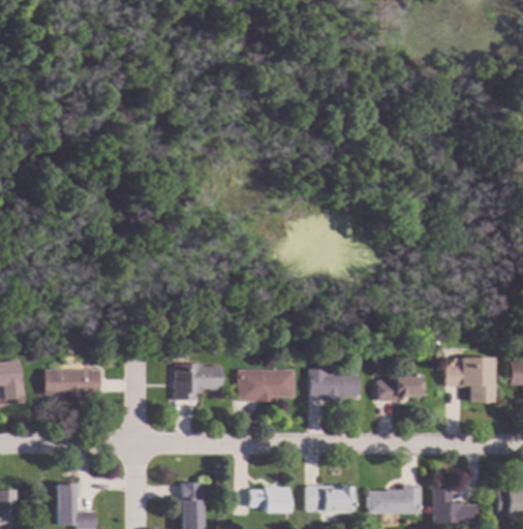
[(246,351),(235,351),(235,342),(246,342),(246,351)]
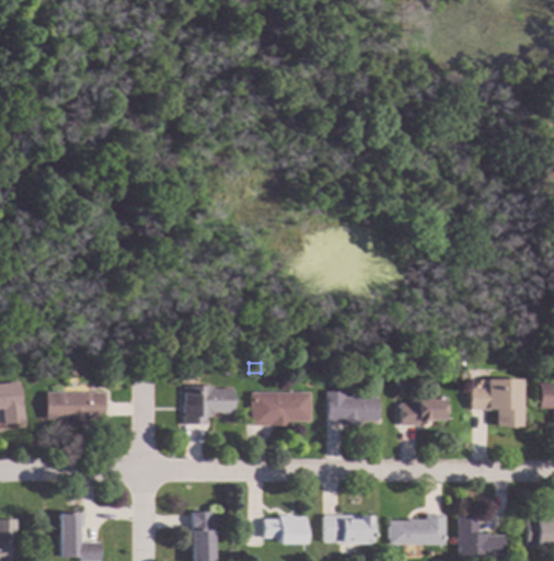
[(235,368),(234,376),(227,375),(228,367),(235,368)]
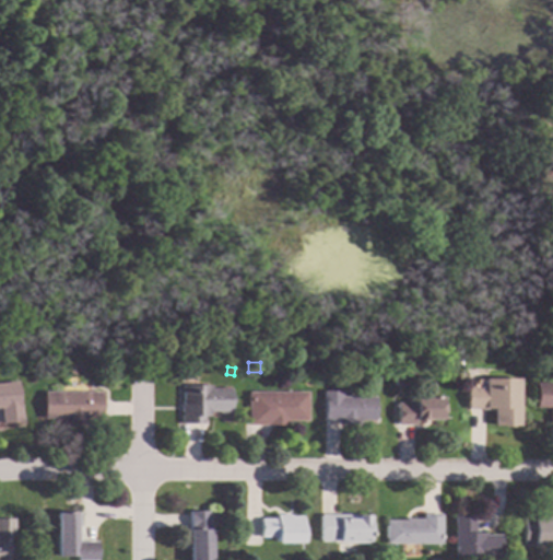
[(408,386),(399,386),(399,374),(408,374),(408,386)]
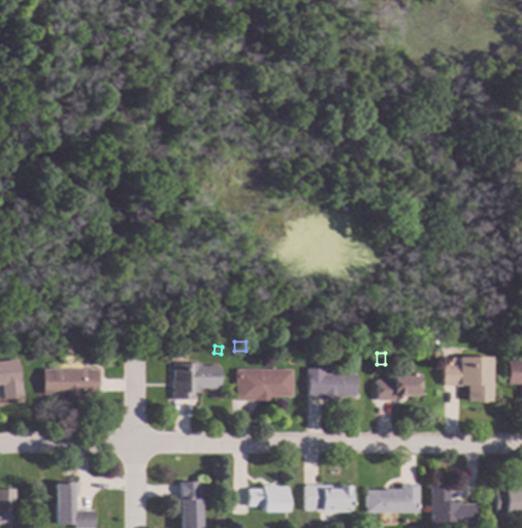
[(493,401),(468,401),(468,386),(445,386),(445,364),(454,364),(454,357),(493,357),(493,401)]
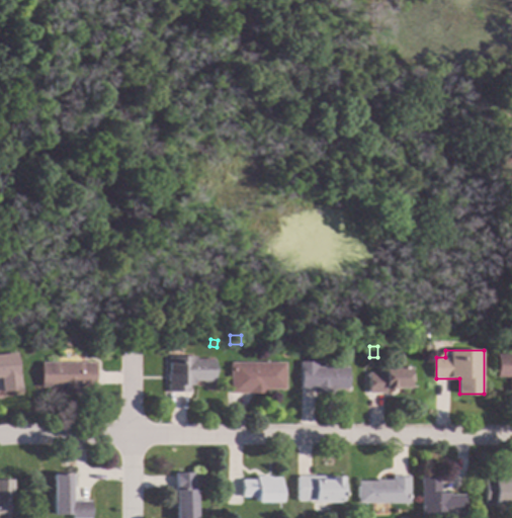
[(22,373),(23,373),(25,389),(6,391),(5,377),(0,377),(0,354),(20,352),(22,373)]
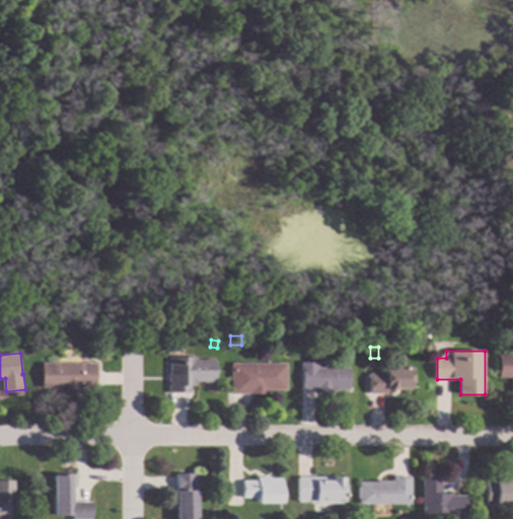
[(512,377),(501,377),(501,354),(512,354),(512,377)]
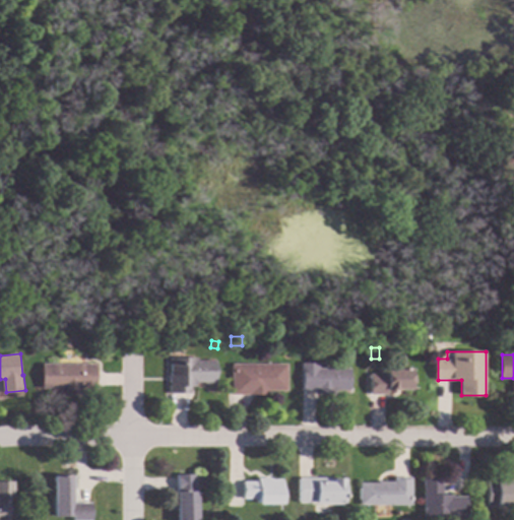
[(198,360),(218,360),(218,382),(198,382),(198,386),(193,386),(193,393),(172,393),(172,376),(173,376),(174,355),(198,356),(198,360)]
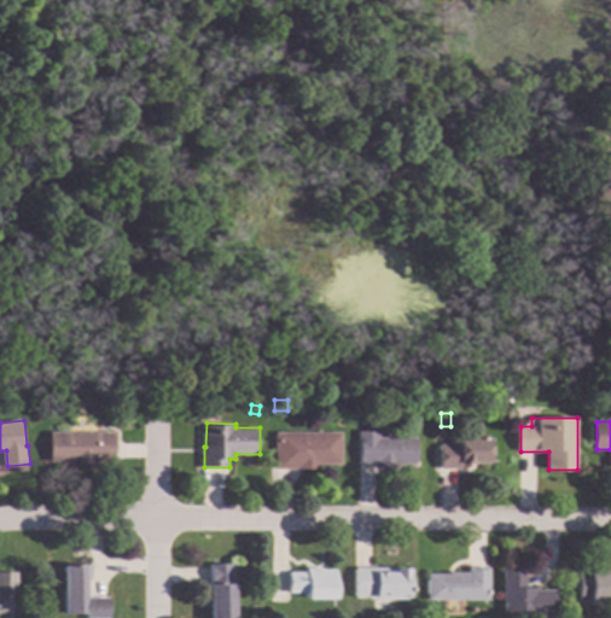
[(382,437),(419,437),(419,462),(401,462),(401,468),(377,468),(377,464),(361,464),(361,431),(382,431),(382,437)]
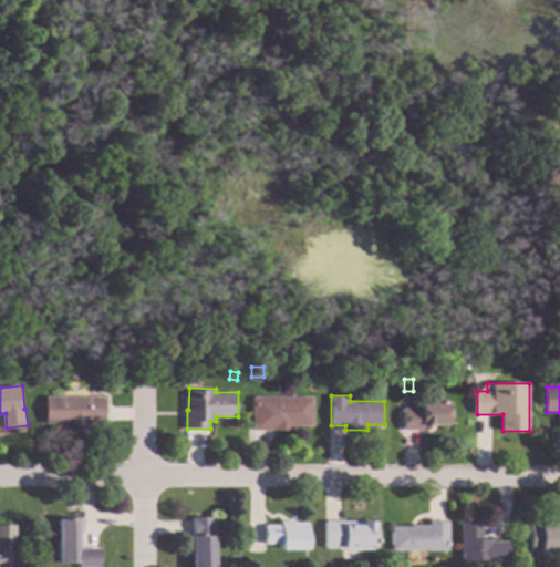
[(107,423),(93,423),(93,429),(69,429),(69,423),(49,423),(49,397),(107,397),(107,423)]
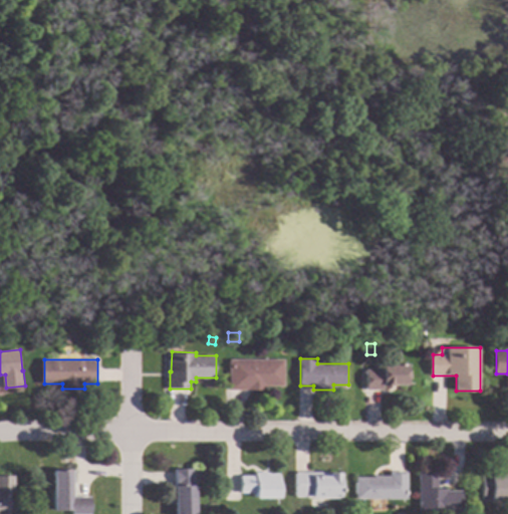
[(285,386),(268,386),(268,391),(232,390),(232,359),(285,359),(285,386)]
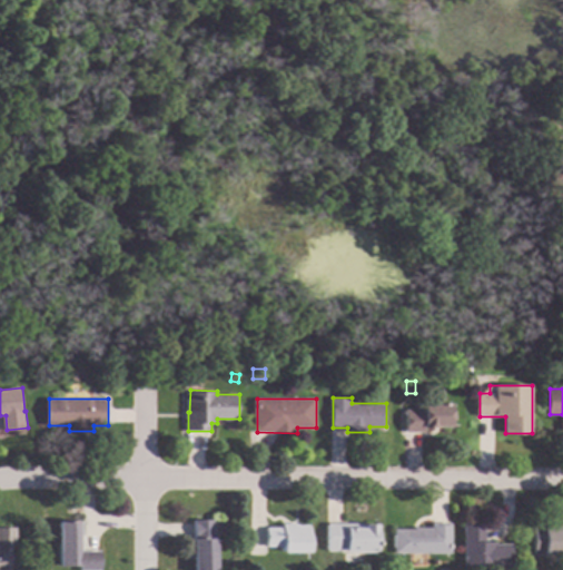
[(455,425),(426,425),(426,432),(407,432),(408,409),(418,410),(418,404),(455,404),(455,425)]
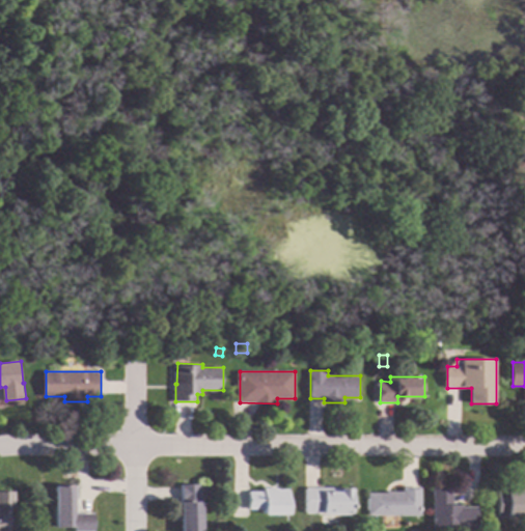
[(203,530),(183,530),(183,484),(203,484),(203,530)]
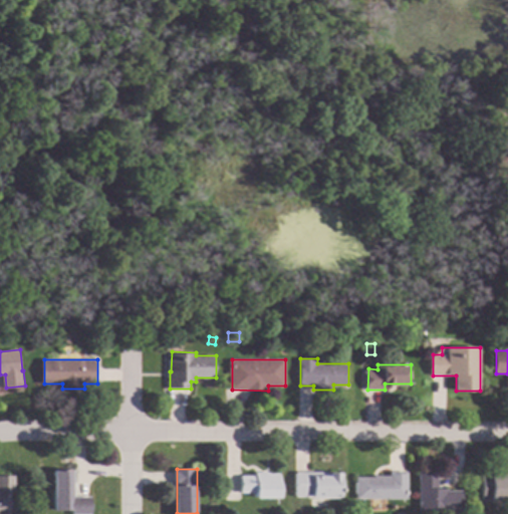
[(76,497),(92,497),(92,513),(74,513),(74,511),(55,511),(55,470),(76,470),(76,497)]
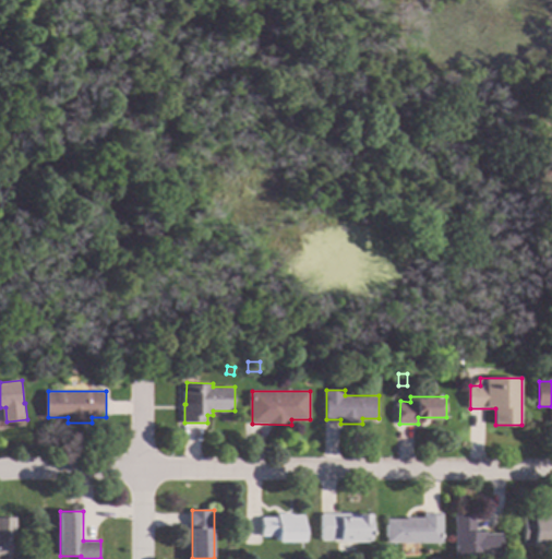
[(295,514),(307,514),(307,540),(279,540),(279,536),(264,536),(264,518),(279,518),(279,513),(295,513),(295,514)]
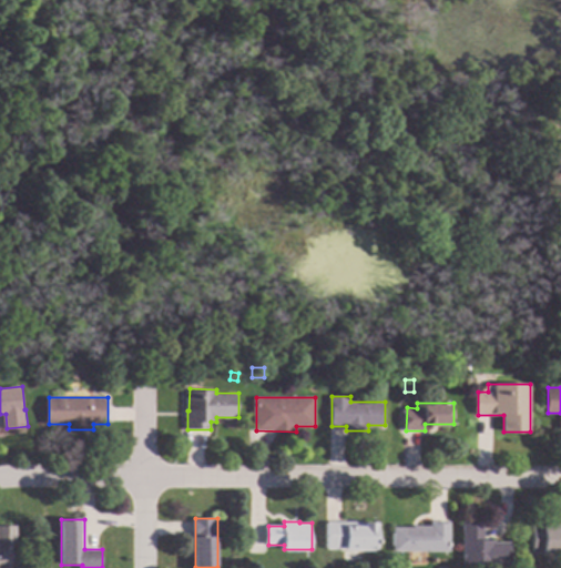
[(377,550),(347,550),(347,549),(329,549),(329,521),(377,521),(377,550)]
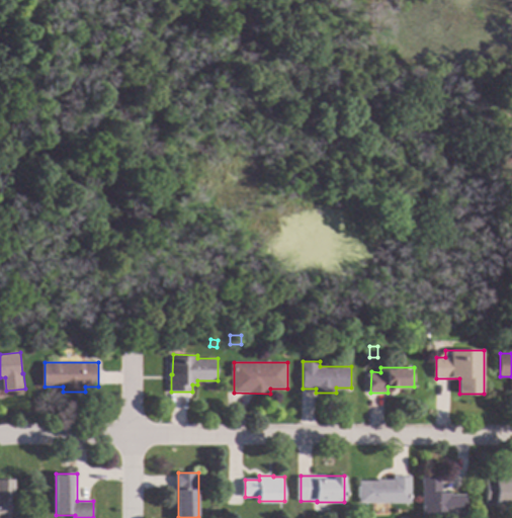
[(413,503),(361,502),(361,481),(378,481),(378,480),(395,480),(395,476),(413,476),(413,503)]
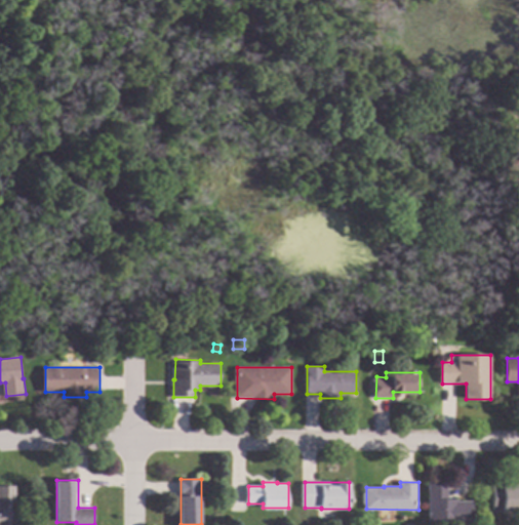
[(449,499),(458,499),(458,501),(474,501),(474,523),(430,523),(430,484),(449,484),(449,499)]
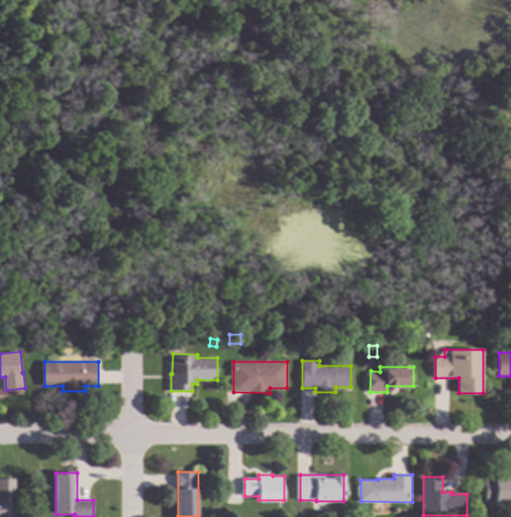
[(510,504),(487,504),(487,477),(510,478),(510,504)]
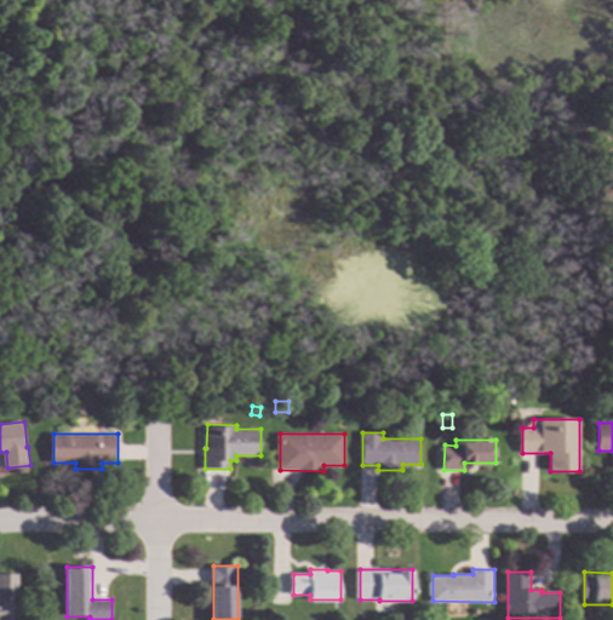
[(19,595),(13,595),(13,619),(0,619),(0,574),(19,574),(19,595)]
